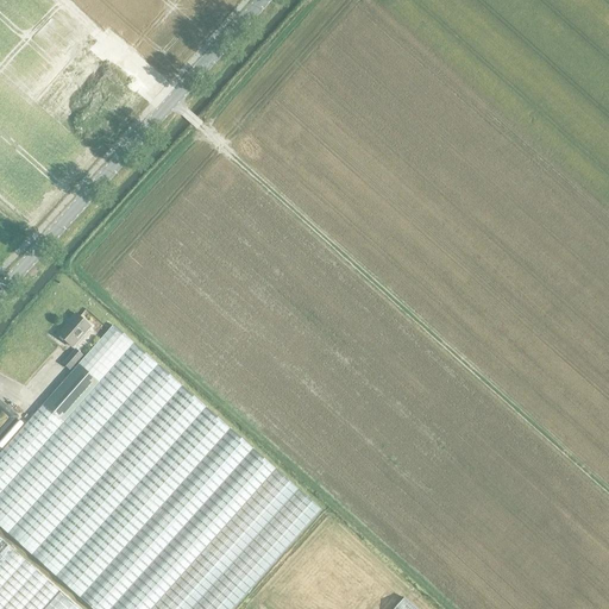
[(73,347),(90,327),(76,314),(58,334),(73,347)]
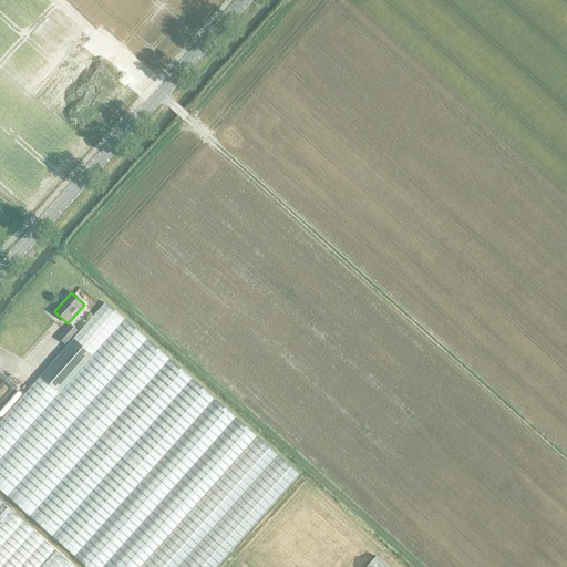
[(73,339),(40,377),(0,422),(0,491),(84,566),(218,566),(300,475),(106,303),(73,339)]
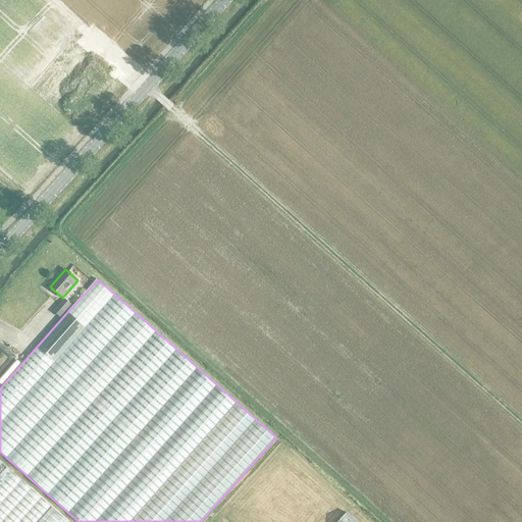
[(60,318),(71,305),(65,299),(53,312),(60,318)]
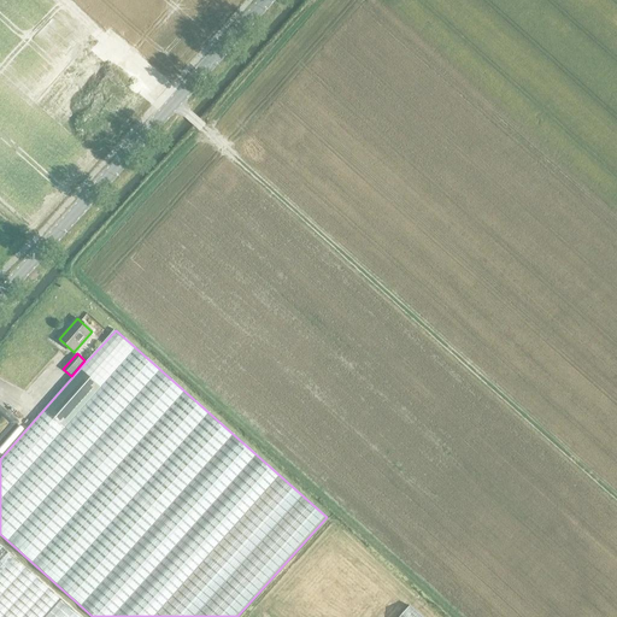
[(0,616),(80,616),(0,545),(0,616)]
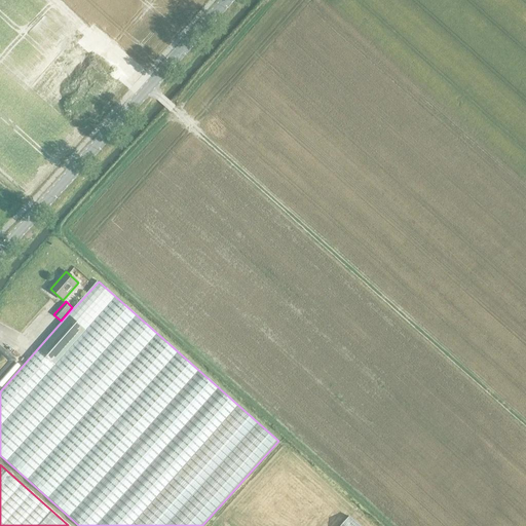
[(361,525),(349,516),(340,525),(361,525)]
